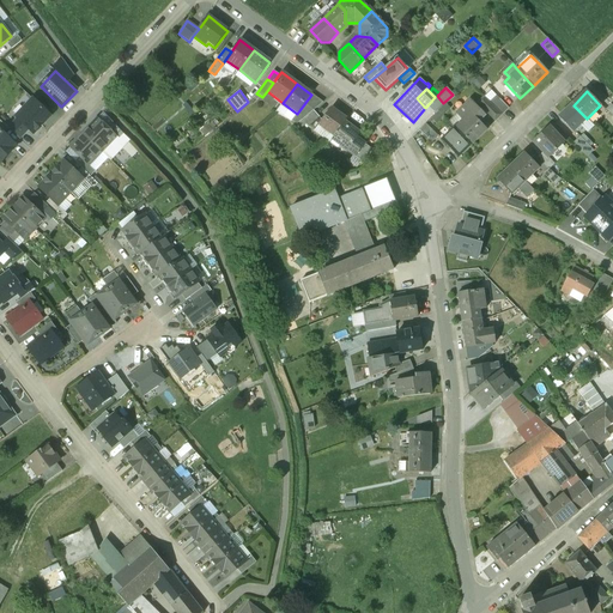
[(322,103),(311,95),(304,104),(313,111),(322,103)]
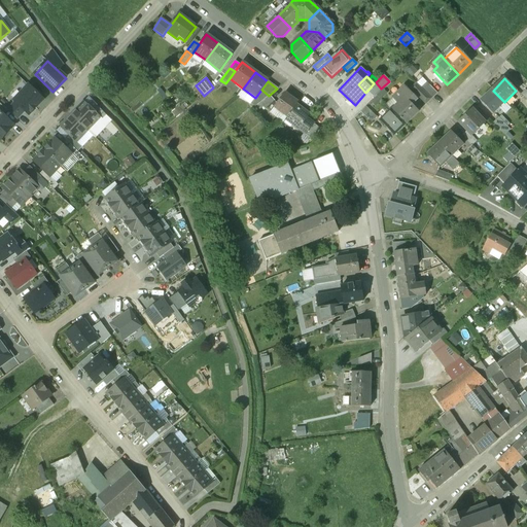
[(374,83),(367,91),(373,97),(381,89),(376,82),(374,83)]
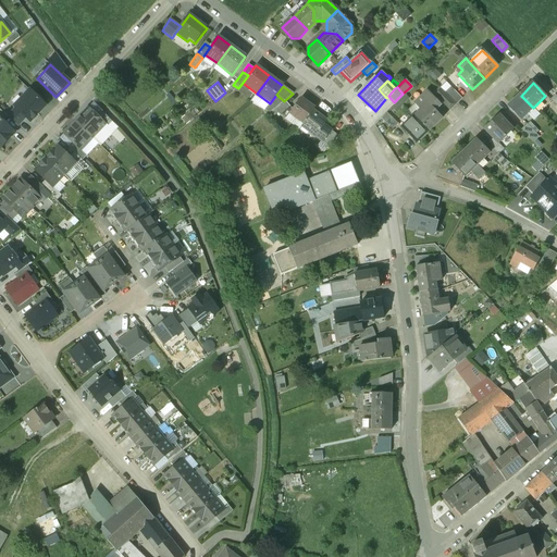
[(31,88),(14,106),(16,108),(28,118),(32,122),(48,104),(31,88)]
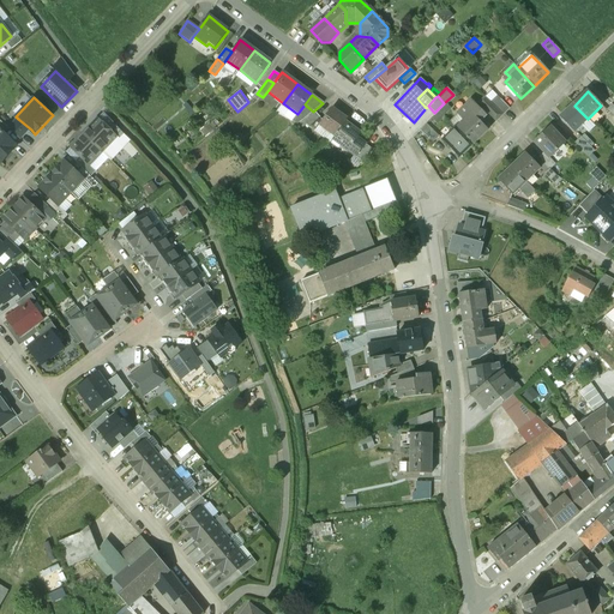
[(510,109),(498,97),(491,103),(503,115),(510,109)]
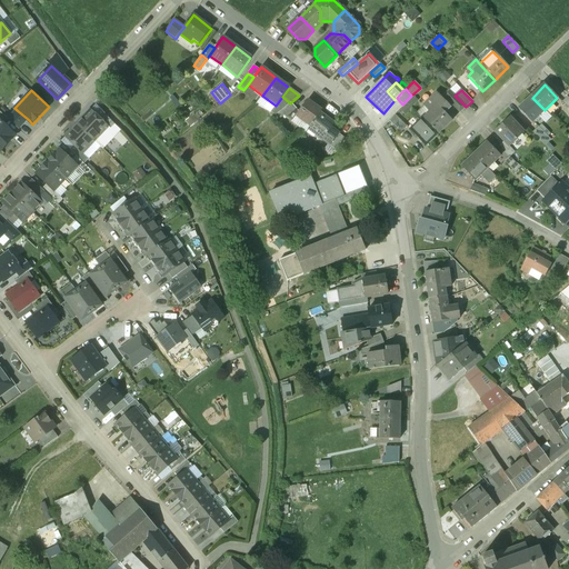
[(451,91),(445,98),(449,102),(450,101),(455,96),(451,91)]
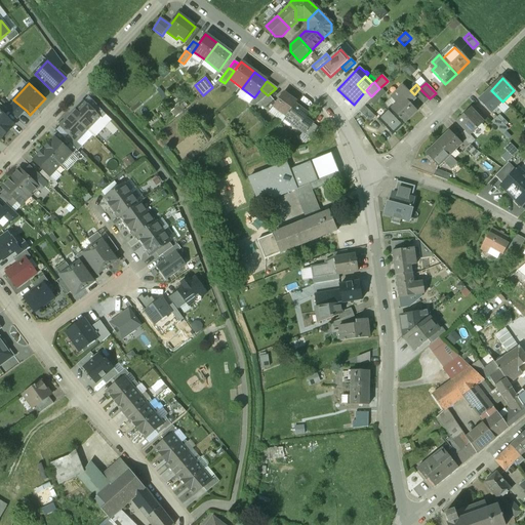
[(403,86),(391,97),(397,105),(390,111),(403,125),(416,112),(409,105),(415,99),(403,86)]
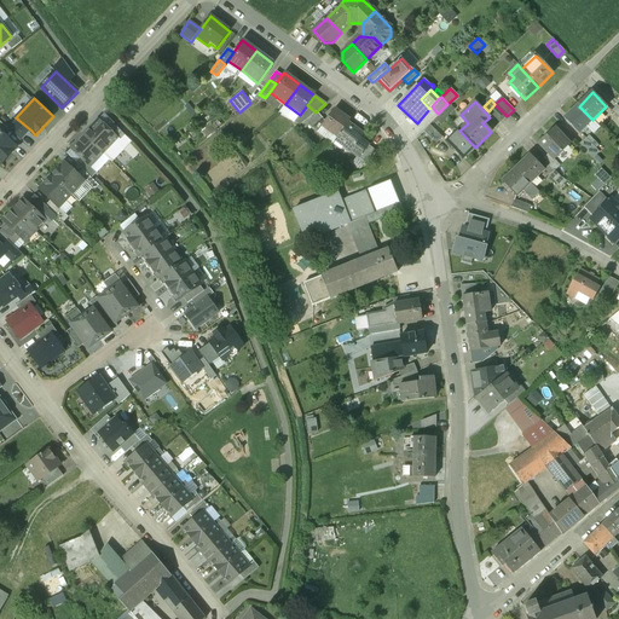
[(298,116),(300,115),(285,104),(279,113),(293,123),(298,116)]
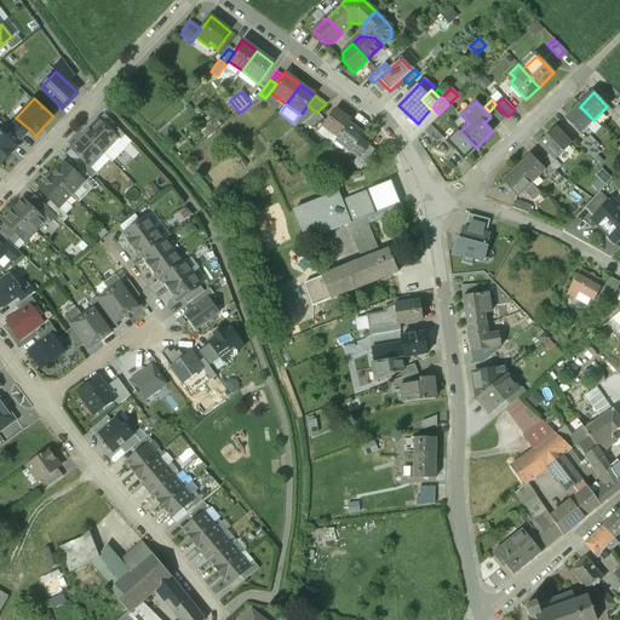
[(501,122),(507,116),(495,104),(491,110),(501,122)]
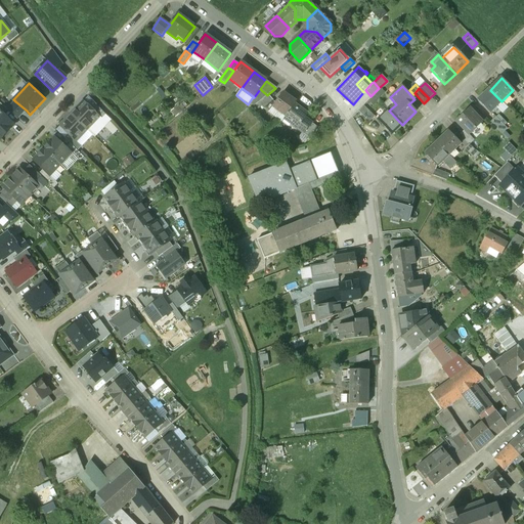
[(267,95),(260,89),(254,97),(252,98),(257,103),(267,95)]
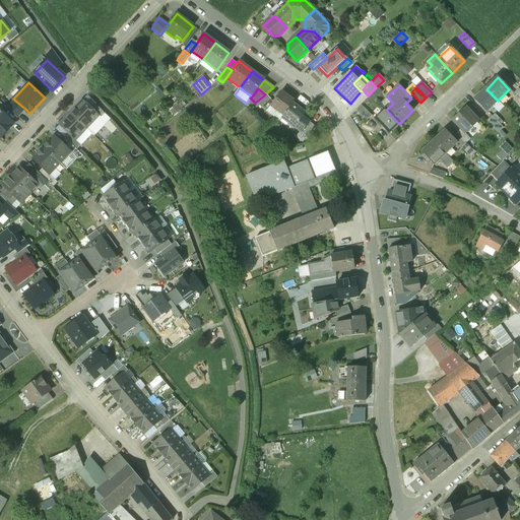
[(486,89),(474,101),(485,112),(498,101),(486,89)]
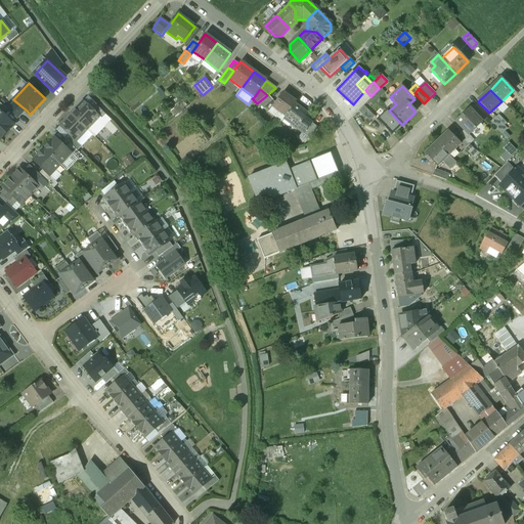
[(296,103),(281,94),(273,107),(286,117),(294,105),(296,103)]
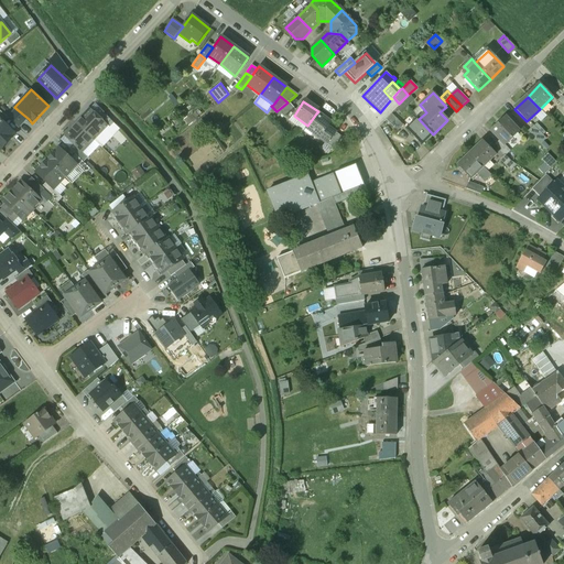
[(288,102),(277,111),(283,117),(294,108),(288,102)]
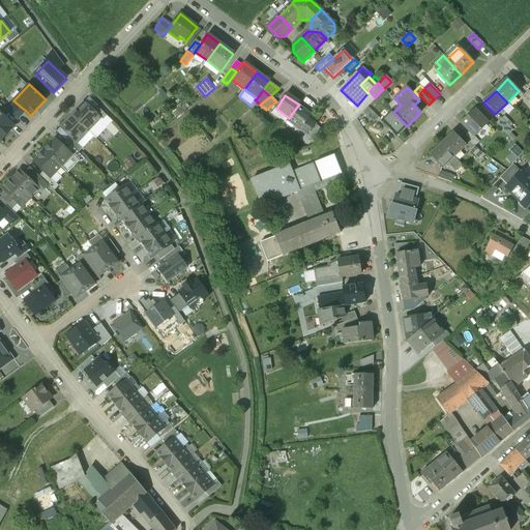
[(255,99),(251,106),(255,109),(260,105),(255,99)]
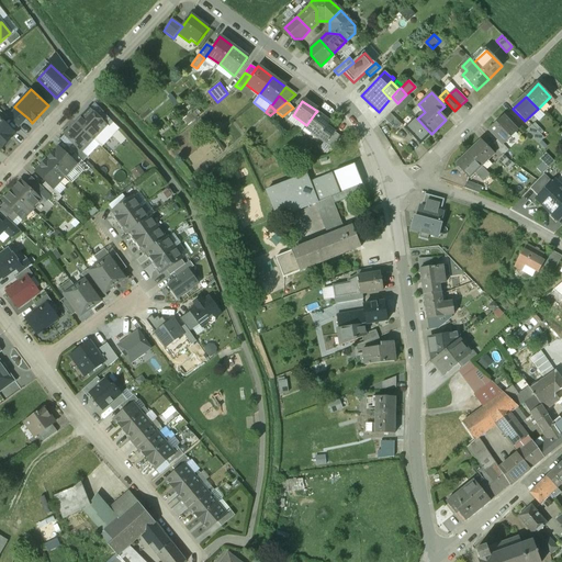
[(21,127),(29,119),(17,109),(9,117),(21,127)]
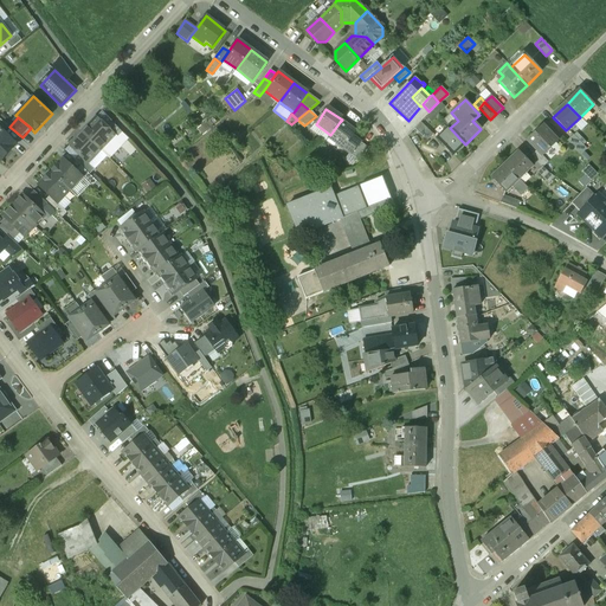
[(96,118),(82,133),(100,150),(114,135),(104,127),(96,118)]
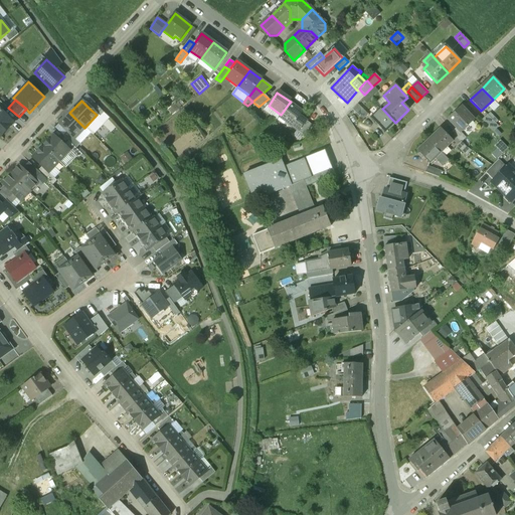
[(95,102),(89,108),(97,115),(99,117),(103,112),(95,102)]
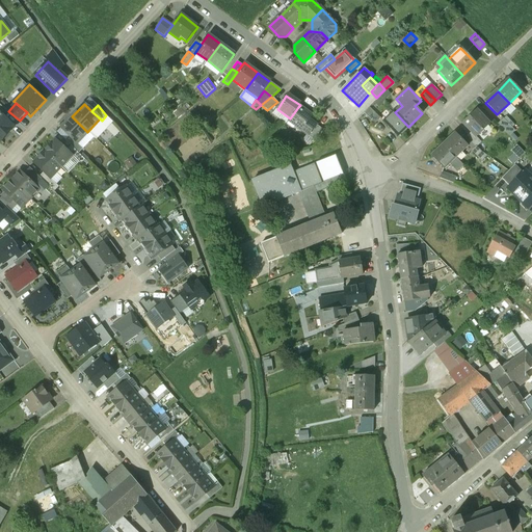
[(312,117),(298,107),(290,118),(290,120),(296,125),(295,127),(309,137),(316,127),(309,122),(312,117)]
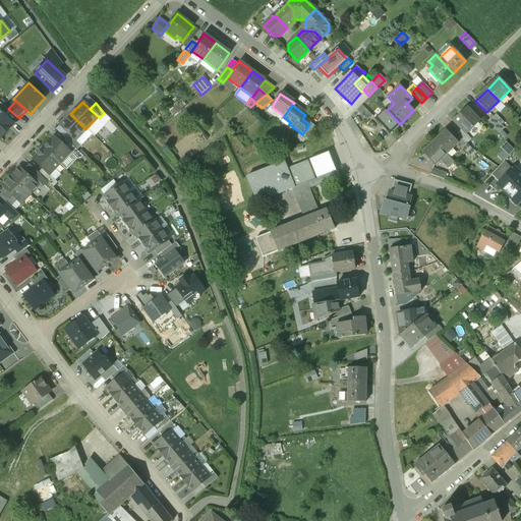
[(372,116),(362,106),(356,112),(366,122),(372,116)]
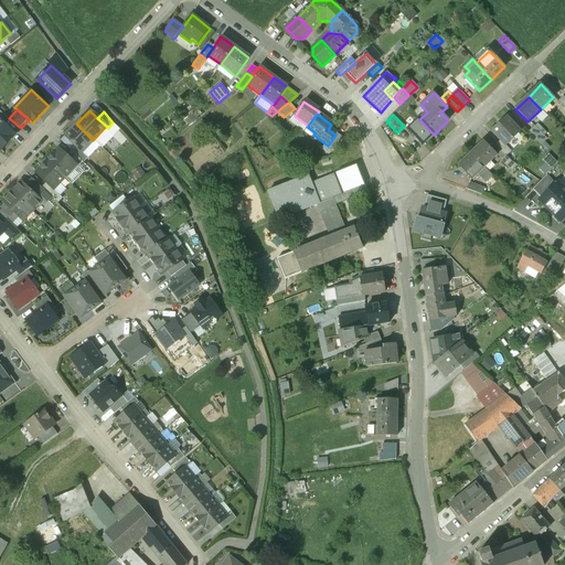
[(308,126),(295,116),(290,123),(302,132),(305,131),(308,127),(308,126)]
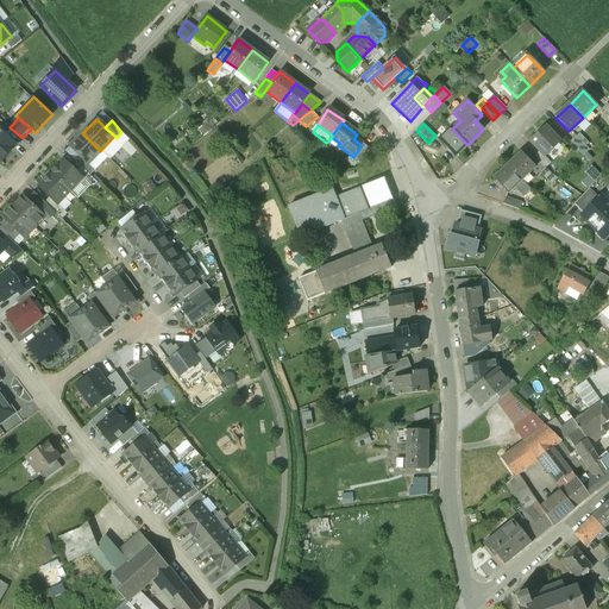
[(560,143),(545,127),(529,142),(539,152),(545,158),(560,143)]
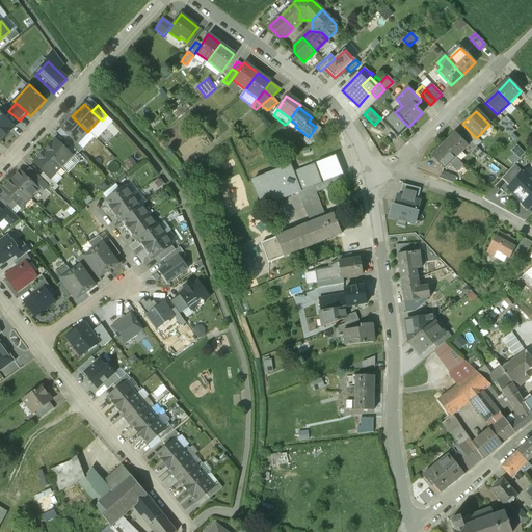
[(395,112),(390,118),(389,117),(383,123),(398,137),(408,127),(395,112)]
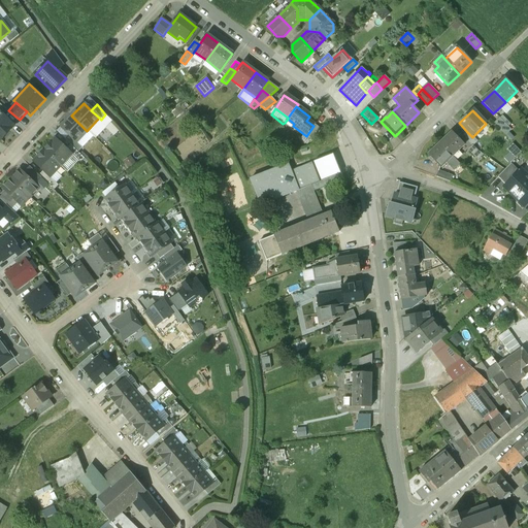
[(3,116),(0,112),(0,128),(6,134),(13,126),(3,116)]
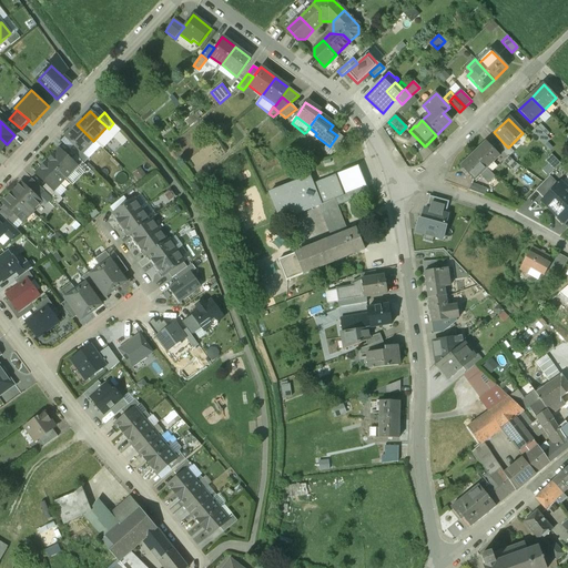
[(93,141),(77,124),(64,137),(74,145),(82,153),(93,141)]
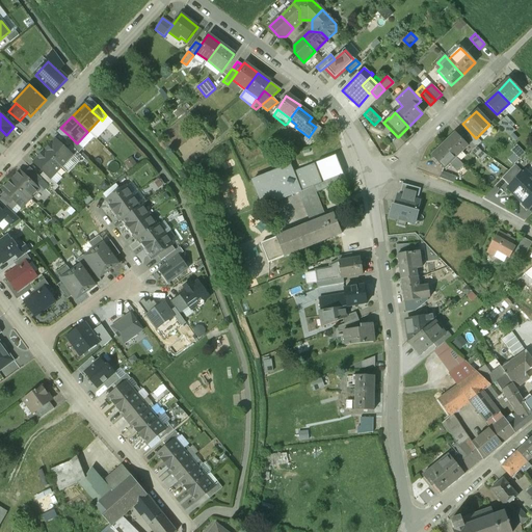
[(503,120),(498,124),(509,136),(514,131),(503,120)]
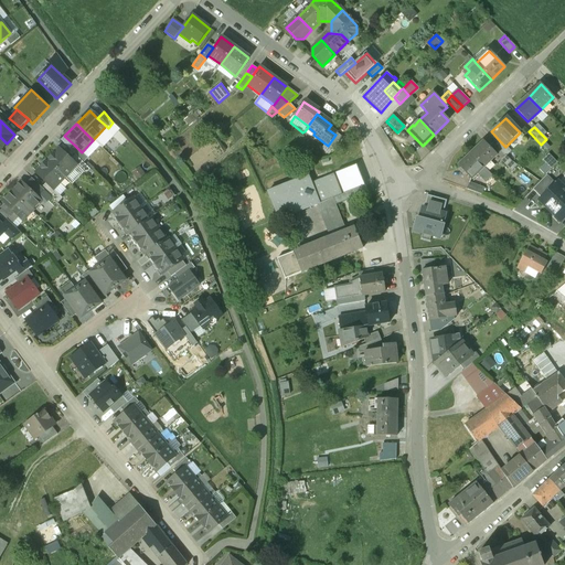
[(336,135),(328,146),(333,149),(341,139),(336,135)]
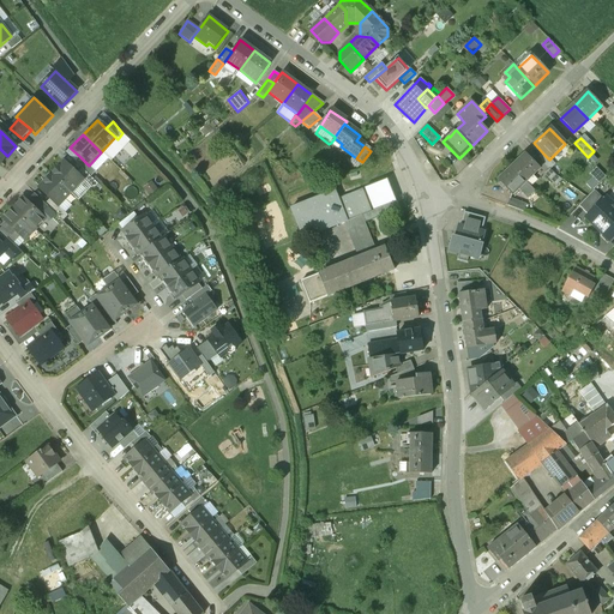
[(549,160),(543,154),(539,158),(549,169),(551,170),(555,166),(549,160)]
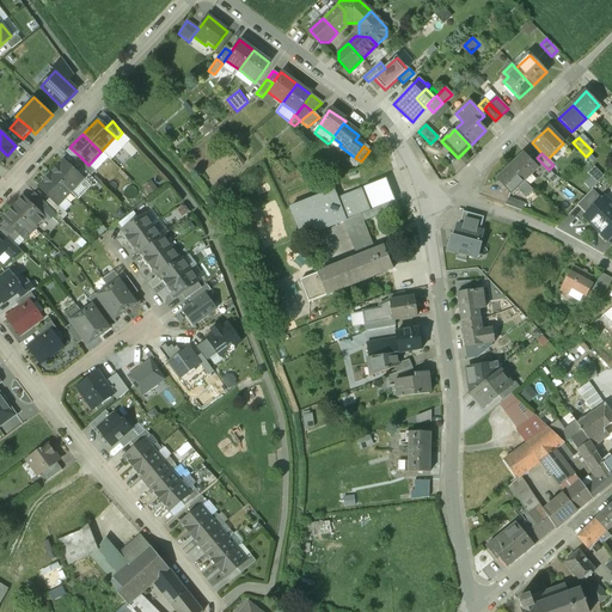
[(537,169),(524,154),(509,167),(524,182),(537,169)]
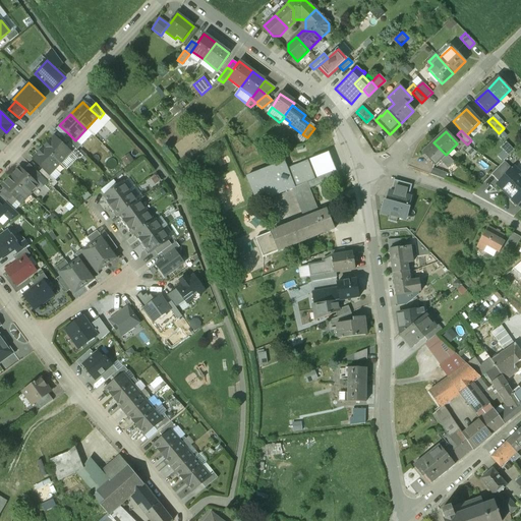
[(75,140),(68,133),(64,137),(69,143),(76,151),(81,146),(75,140)]
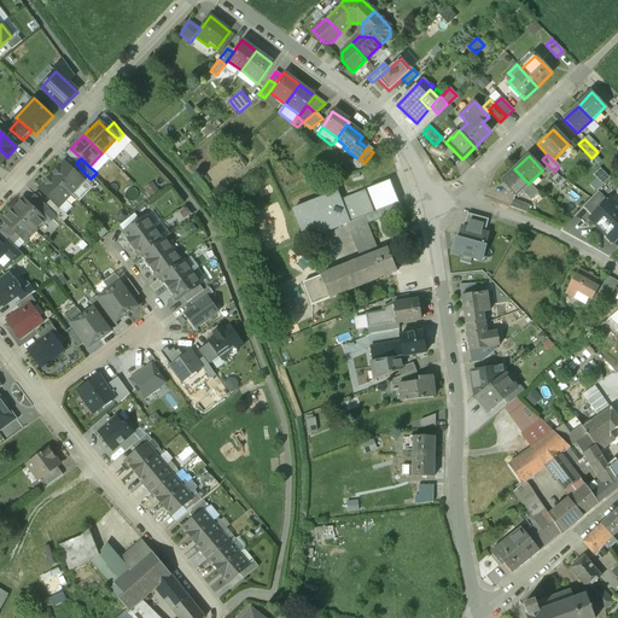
[(64,162),(52,175),(71,194),(83,181),(77,175),(64,162)]
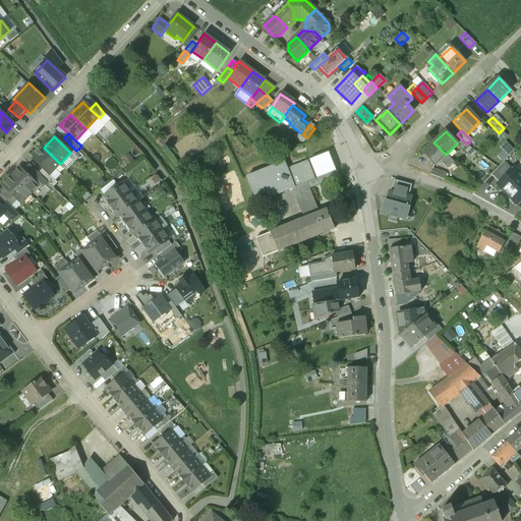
[(433,142),(422,154),(433,166),(440,161),(447,169),(454,163),(446,155),(433,142)]
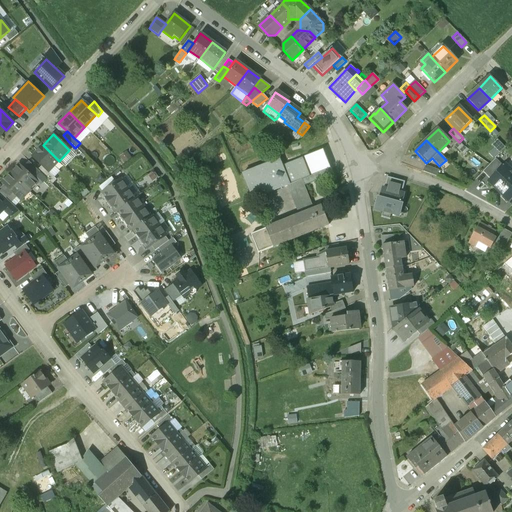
[(75,148),(68,141),(64,145),(69,150),(75,157),(80,152),(75,148)]
